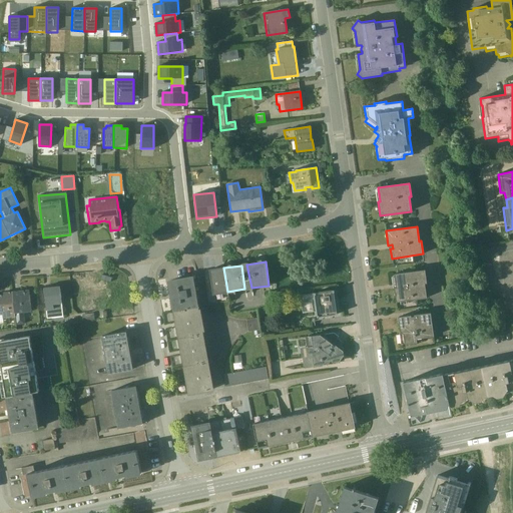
[(227,292),(223,268),(209,270),(213,295),(227,293),(227,292)]
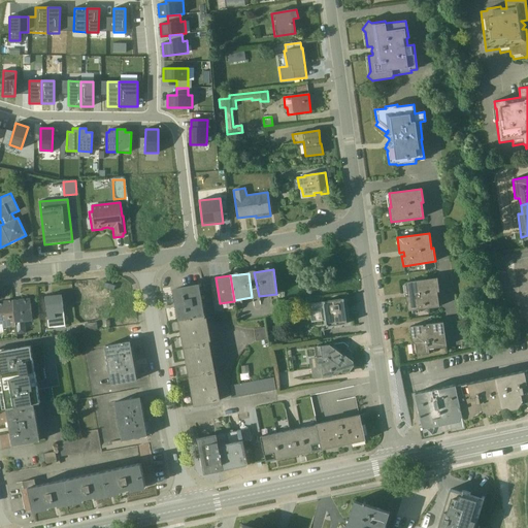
[(439,292),(437,277),(405,283),(407,297),(405,297),(407,311),(439,306),(437,292),(439,292)]
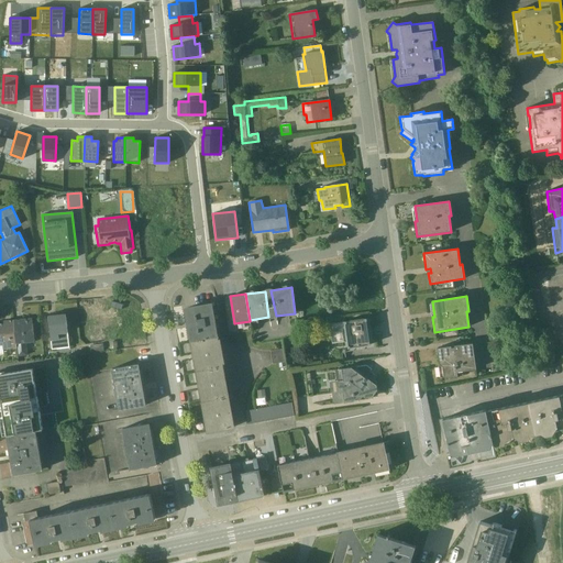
[(185,309),(190,342),(217,338),(211,304),(194,307),(194,308),(185,309)]
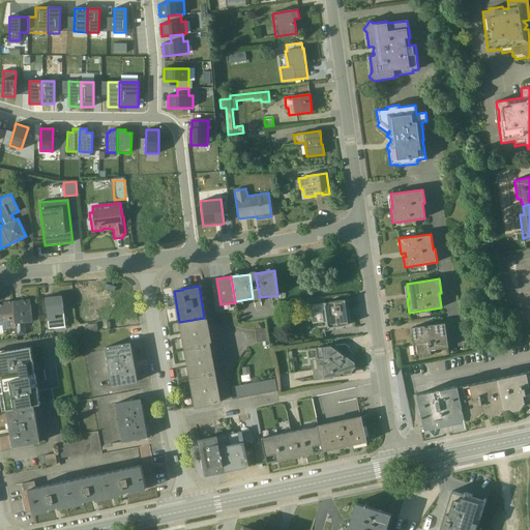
[(49,329),(65,327),(62,299),(53,300),(53,297),(45,298),(49,329)]
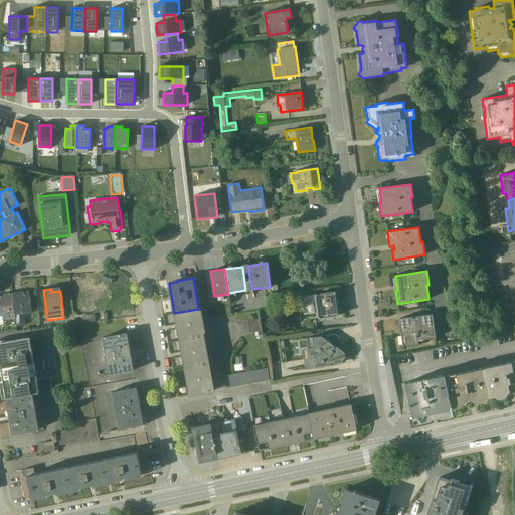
[(12,294),(15,319),(16,326),(25,325),(23,314),(31,313),(28,292),(12,294)]
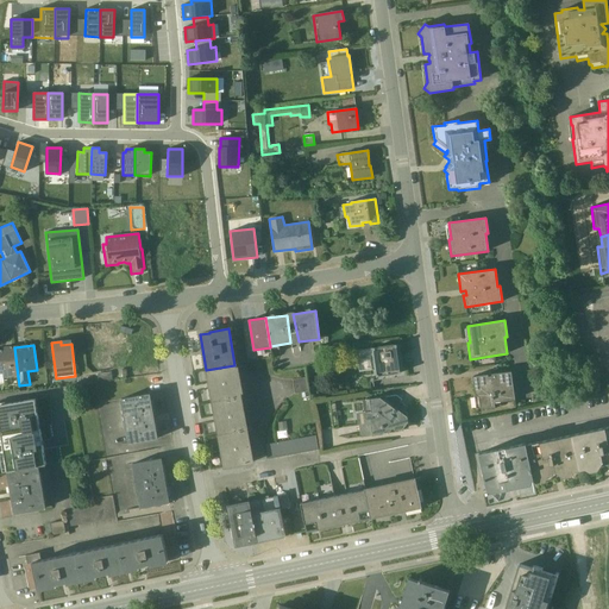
[(400,374),(396,345),(356,351),(357,358),(370,356),(371,370),(375,370),(376,377),(400,374)]
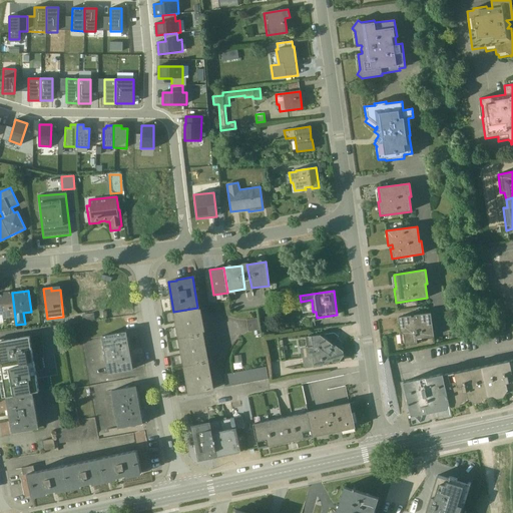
[(2,319),(15,318),(12,293),(3,294),(3,296),(0,296),(0,314),(2,315),(2,319)]
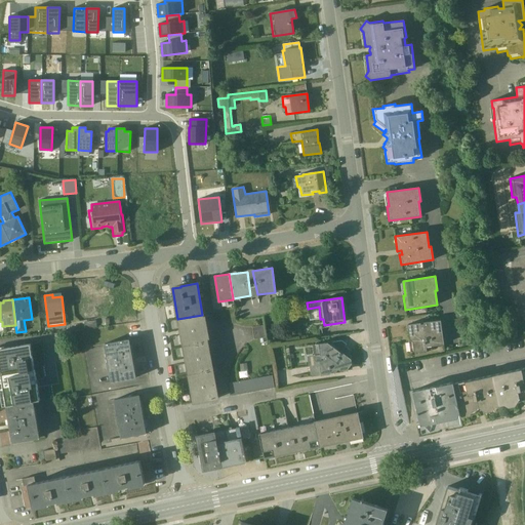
[(319,307),(308,309),(310,321),(320,319),(319,307)]
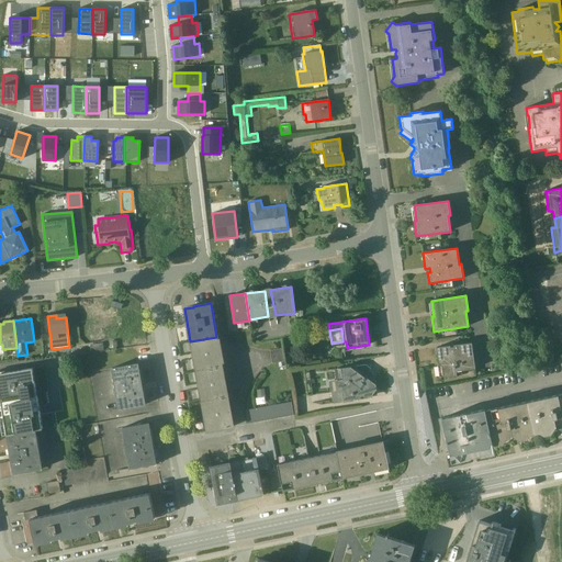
[(190,341),(195,371),(223,366),(223,363),(224,363),(220,338),(217,338),(217,336),(216,337),(190,341)]
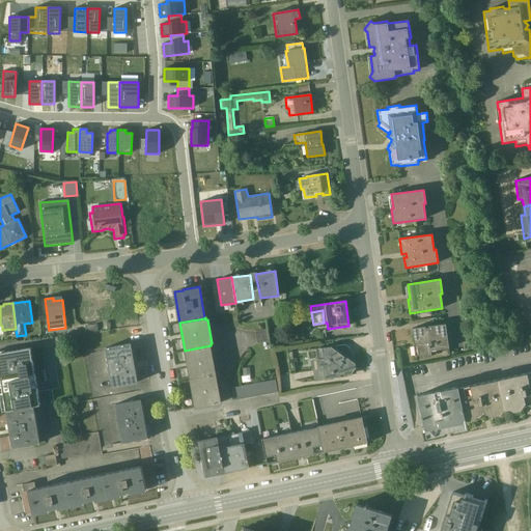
[(86,333),(99,331),(98,324),(85,326),(86,333)]
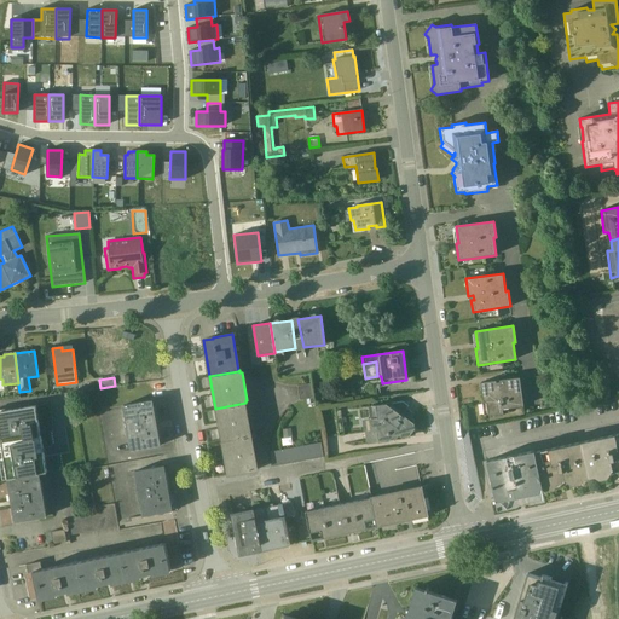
[(524,406),(520,377),(499,381),(499,382),(496,382),(496,381),(480,383),(482,400),(487,404),(489,416),(503,414),(503,410),(524,406)]
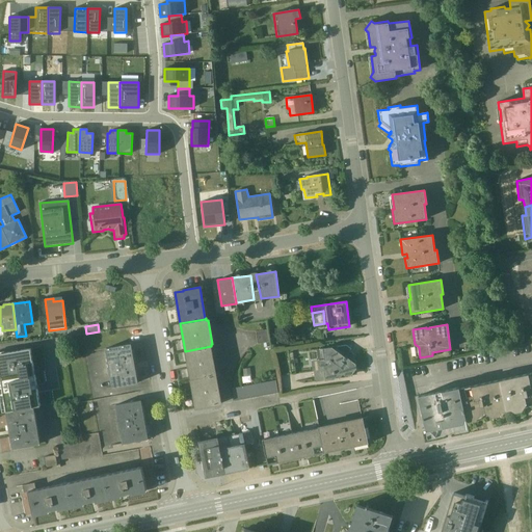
[(268,336),(267,329),(255,331),(256,338),(268,336)]
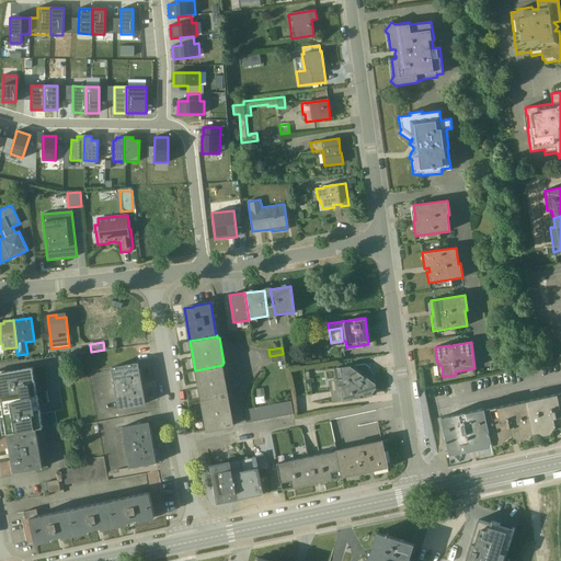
[(284,361),(283,354),(270,356),(271,363),(284,361)]
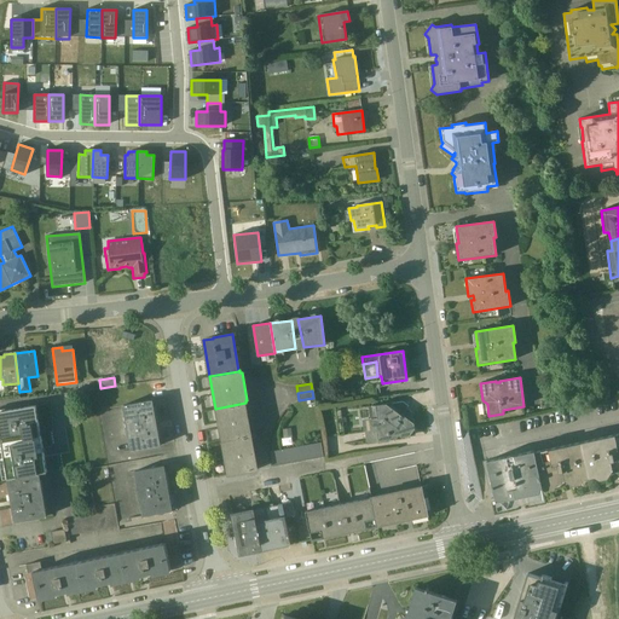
[(152,406),(151,400),(122,406),(126,420),(122,421),(126,437),(128,437),(131,451),(160,446),(158,440),(160,440),(154,406),(152,406)]
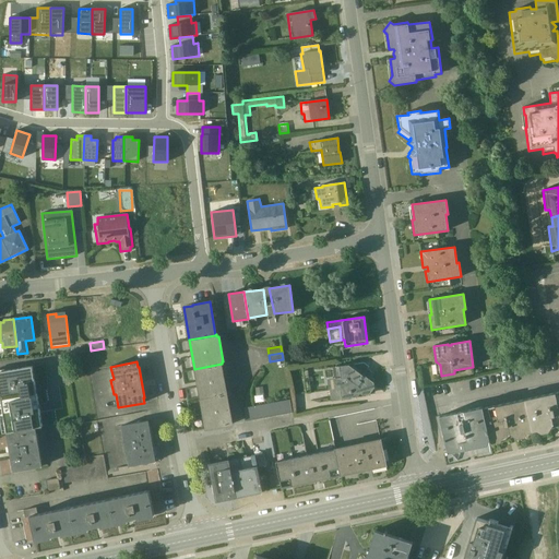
[(348,365),(340,366),(341,378),(326,379),(329,391),(329,390),(331,399),(333,401),(352,399),(354,395),(357,397),(360,393),(363,395),(375,393),(372,376),(373,373),(367,369),(368,367),(364,363),(354,364),(352,368),(348,365)]
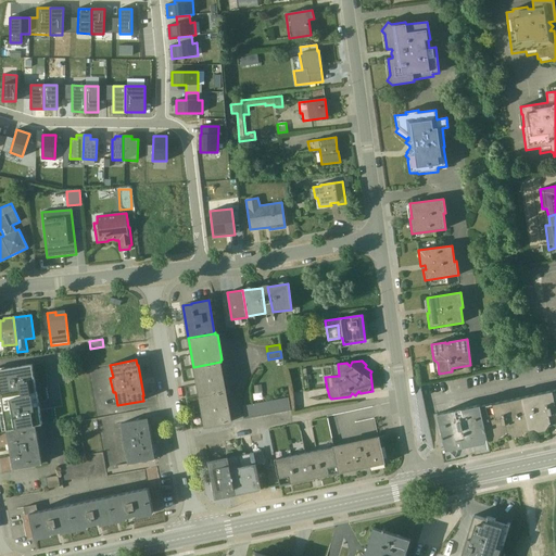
[(193,367),(200,396),(226,392),(220,362),(193,367)]
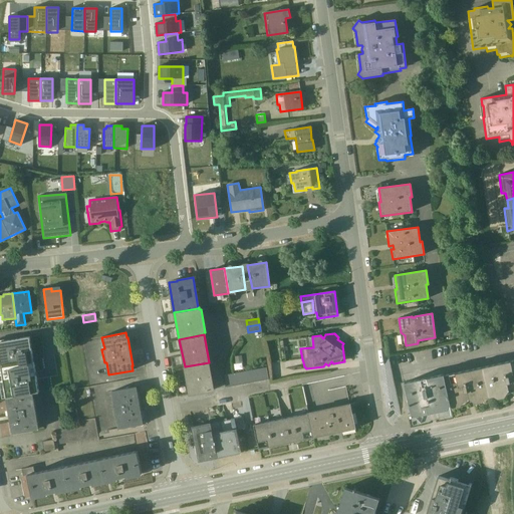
[(0,361),(6,399),(33,394),(38,393),(29,337),(0,341),(0,361)]
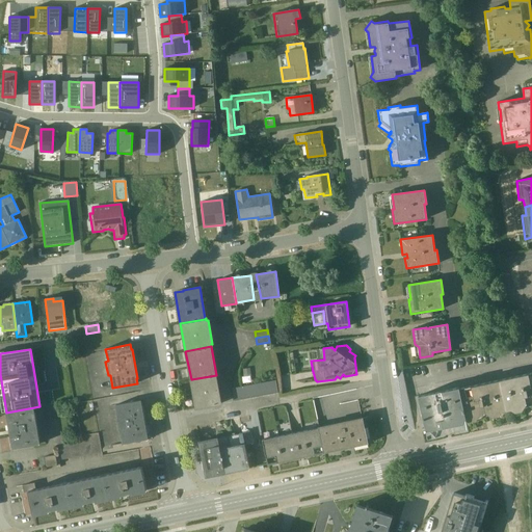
[(531,372),(500,379),(507,410),(511,409),(514,413),(522,410),(526,404),(528,405),(531,404),(531,372)]
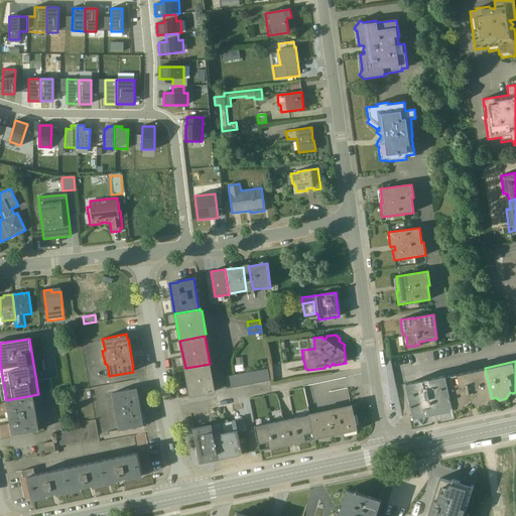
[(215,392),(210,364),(185,368),(190,397),(215,392)]
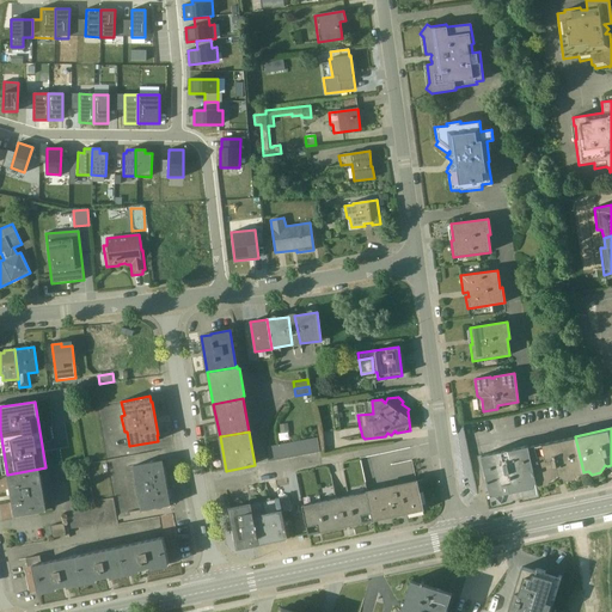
[(583,472),(575,436),(528,447),(537,482),(539,487),(548,484),(549,479),(557,477),(558,475),(567,479),(574,478),(577,472),(583,472)]
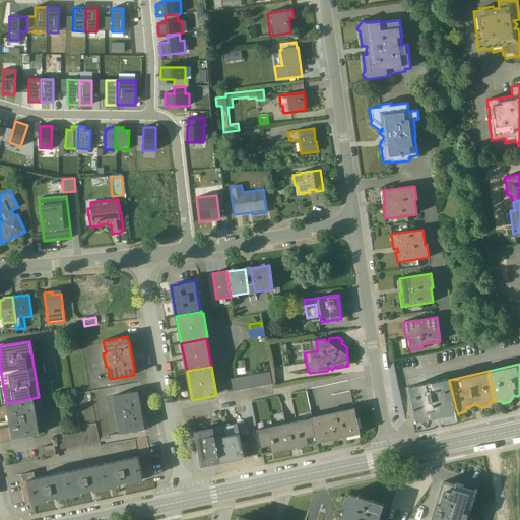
[(456,409),(449,380),(449,379),(408,387),(415,418),(418,421),(454,413),(456,409)]
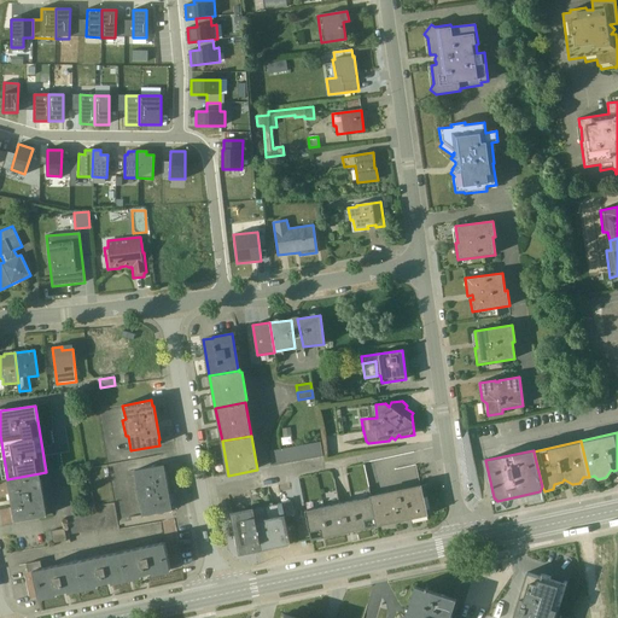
[(173,511),(164,465),(134,471),(136,485),(134,485),(136,501),(140,501),(143,516),(173,511)]
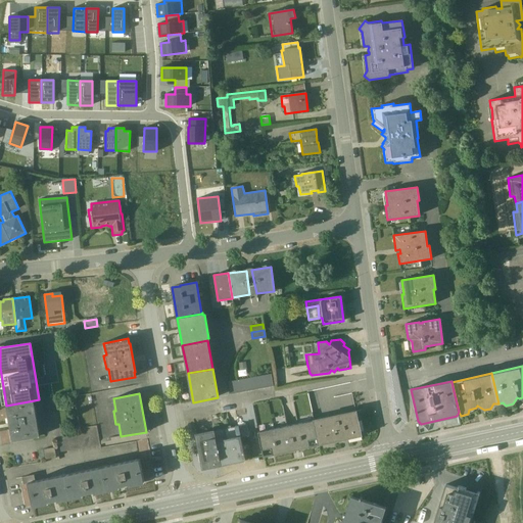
[(40,437),(34,400),(6,406),(11,442),(40,437)]
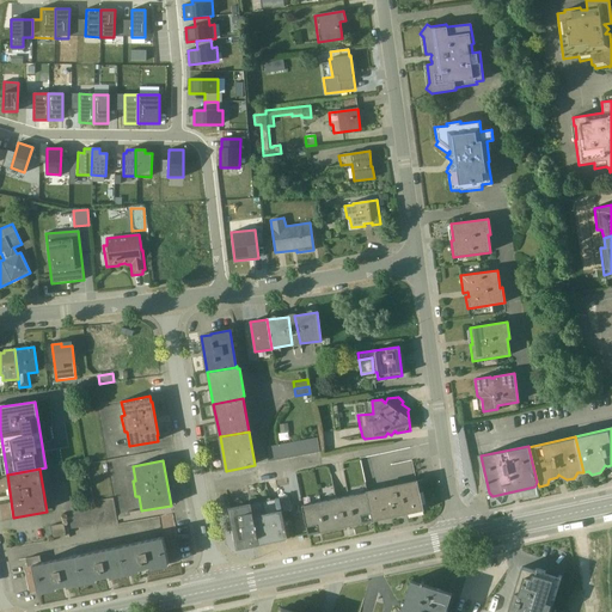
[(422,509),(416,482),(367,493),(373,520),(422,509)]
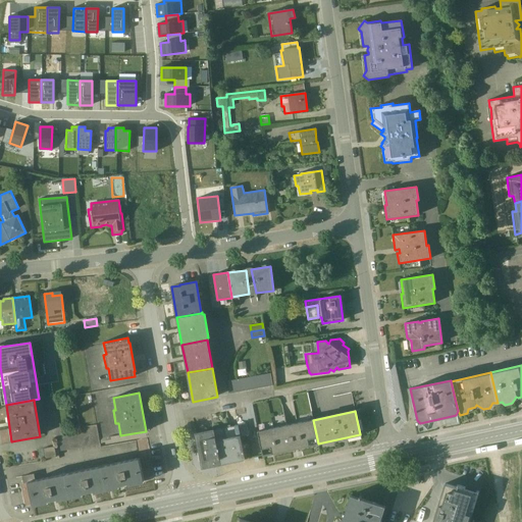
[(262,456),(318,444),(313,420),(313,419),(257,431),(262,456)]
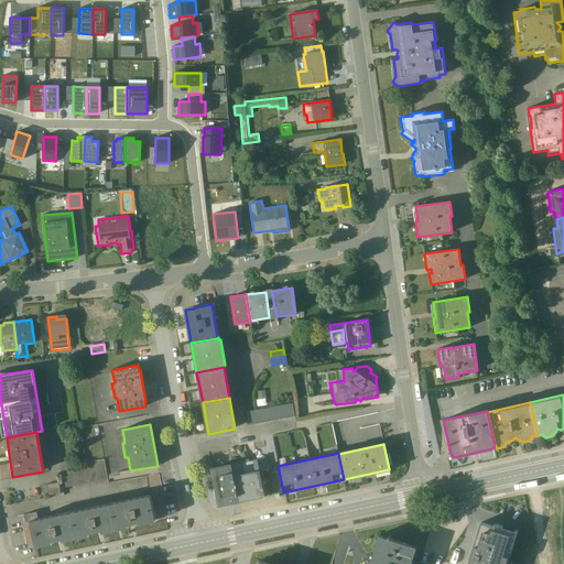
[(243,474),(234,476),(238,502),(264,497),(257,459),(241,463),(243,474)]
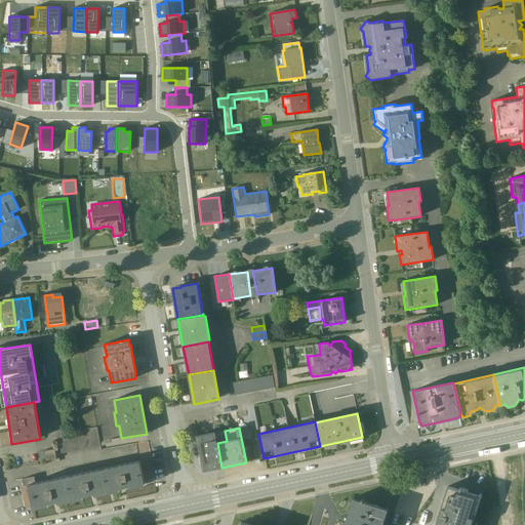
[(217,443),(215,433),(196,437),(203,471),(221,468),(217,443)]
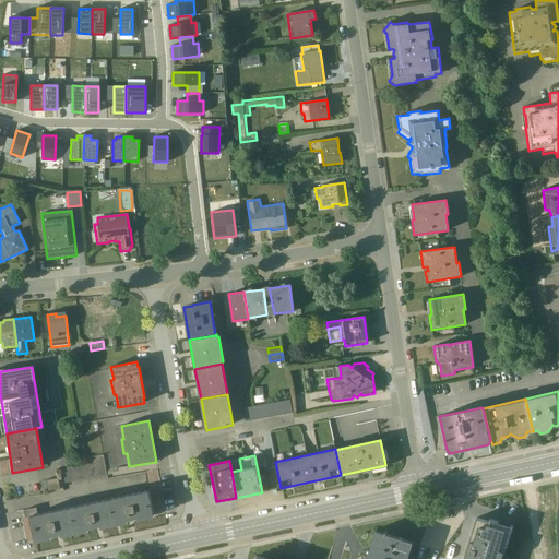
[(154,514),(149,490),(119,497),(125,521),(154,514)]
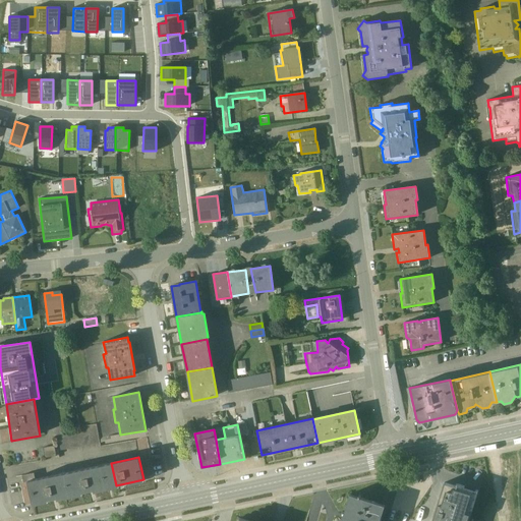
[(88,491),(116,485),(111,463),(83,469),(88,491)]
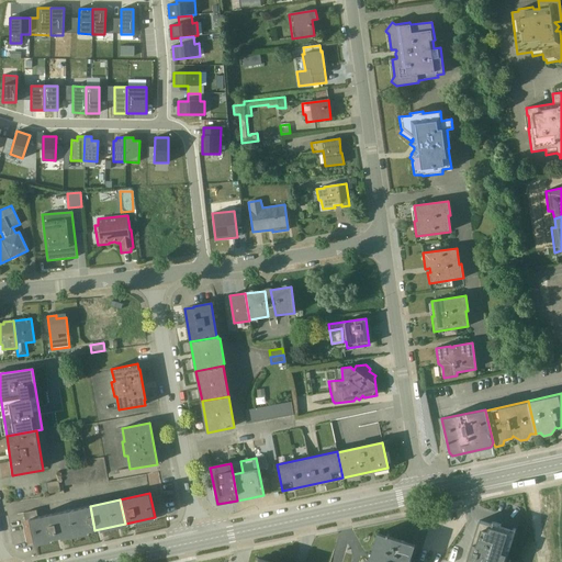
[(65,537),(94,530),(90,506),(60,513),(65,537)]
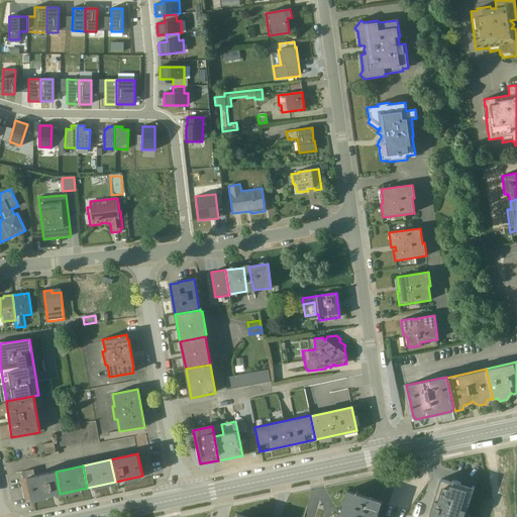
[(32,500),(60,494),(56,472),(34,476),(33,470),(21,472),(23,479),(27,478),(32,500)]
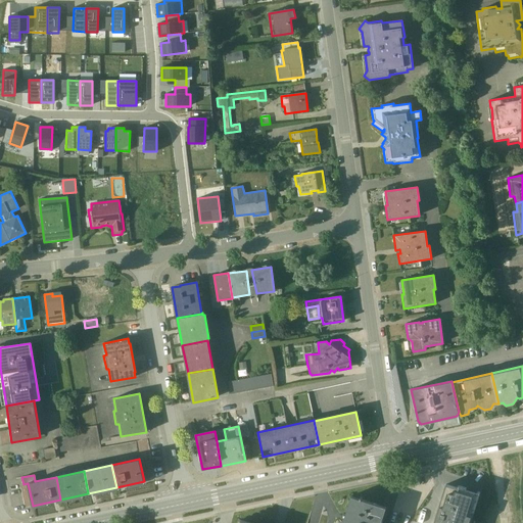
[(457,488),(445,484),(433,522),(470,522),(480,492),(458,485),(457,488)]
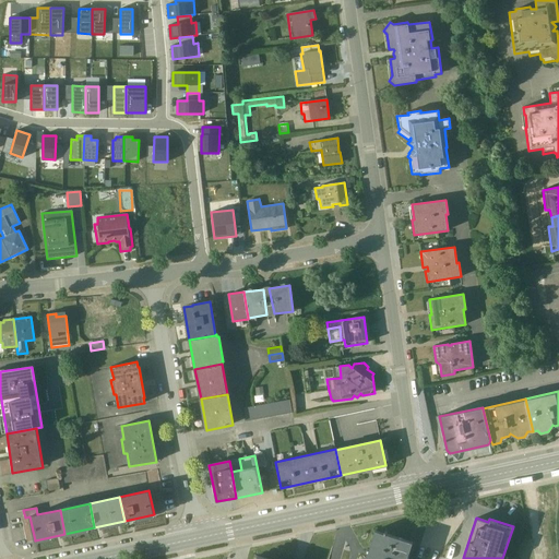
[(406,558),(413,543),(387,534),(387,532),(384,531),(384,533),(375,531),(368,552),(365,558),(406,558)]
